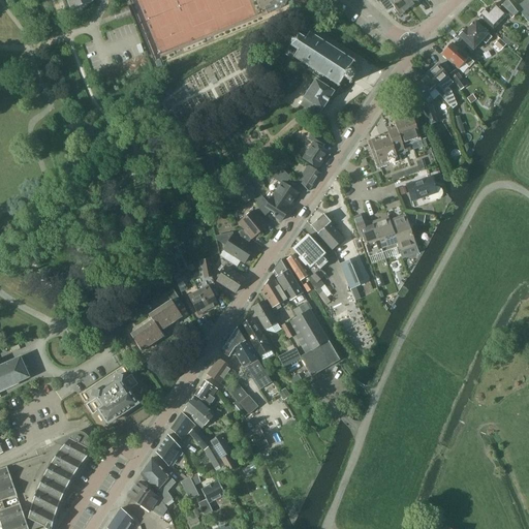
[(66,0),(70,10),(71,10),(94,2),(93,1),(95,1),(94,0),(66,0)]
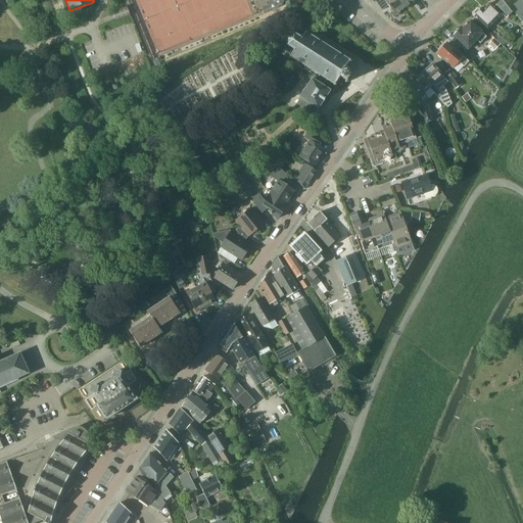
[(270,0),(268,5),(262,7),(265,13),(282,6),(284,0),(270,0)]
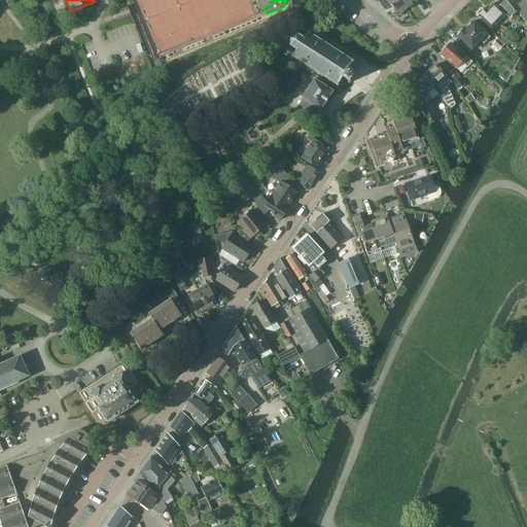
[(408,8),(401,0),(375,0),(377,2),(379,0),(387,0),(398,15),(408,8)]
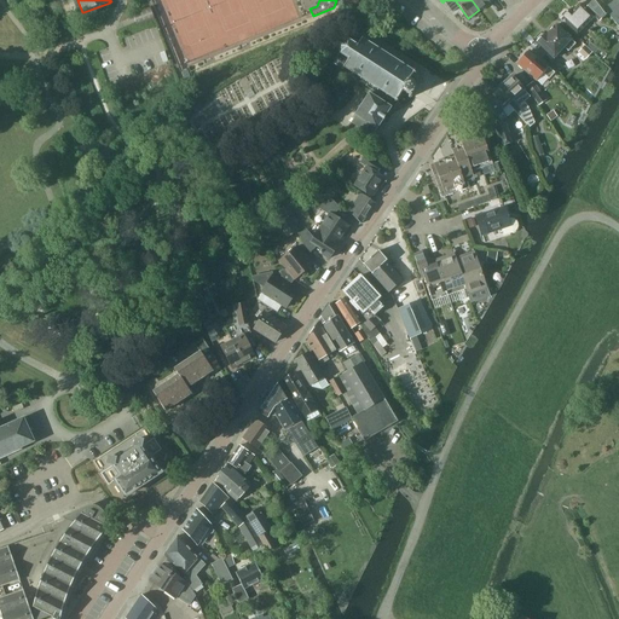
[(472,0),(479,10),(490,3),(489,0),(472,0)]
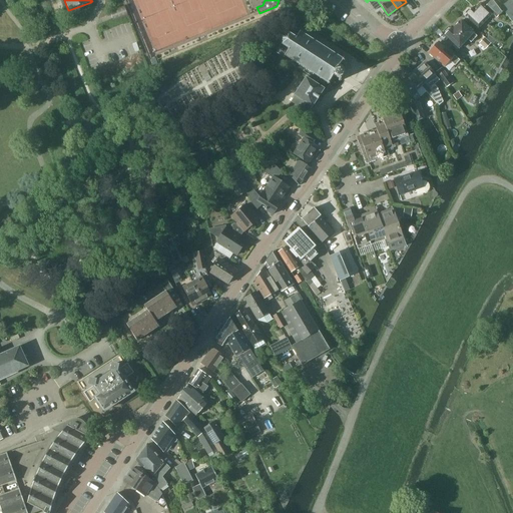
[(493,14),(481,3),(474,10),(472,9),(468,9),(465,12),(466,15),(465,16),(479,29),(493,14)]
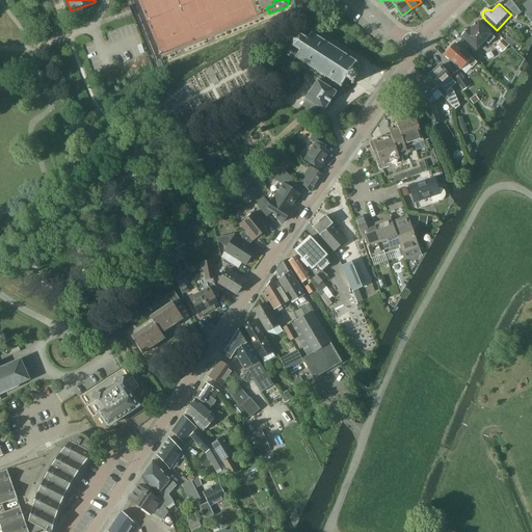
[(129,6),(114,11),(117,22),(133,17),(129,6)]
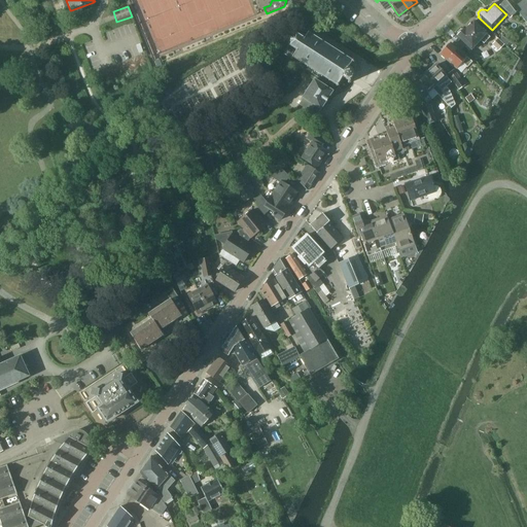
[(488,34),(473,21),(465,30),(464,29),(463,30),(461,30),(459,33),(459,35),(458,36),(472,49),(481,41),(484,44),(490,37),(487,34),(488,34)]
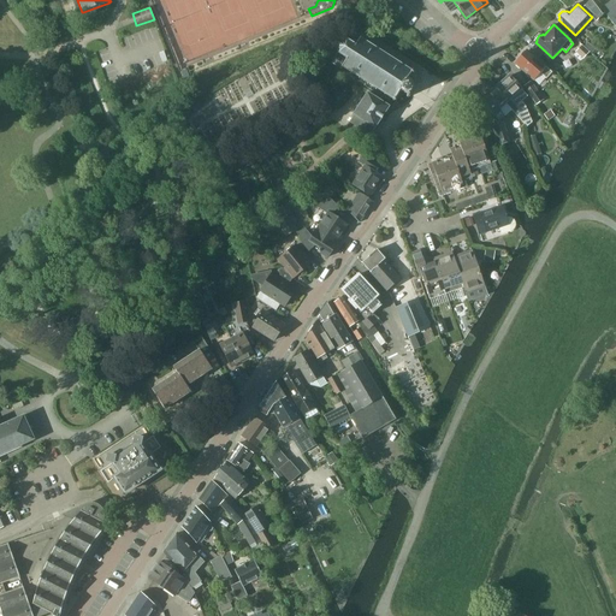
[(414,72),(361,37),(356,45),(347,40),(341,41),(337,47),(337,53),(331,63),(342,70),(343,67),(361,80),(359,82),(366,86),(361,92),(366,95),(353,114),(354,116),(350,123),(363,131),(368,124),(375,129),(390,107),(381,101),(384,98),(389,101),(391,99),(395,101),(402,92),(408,96),(415,87),(408,82),(414,72)]
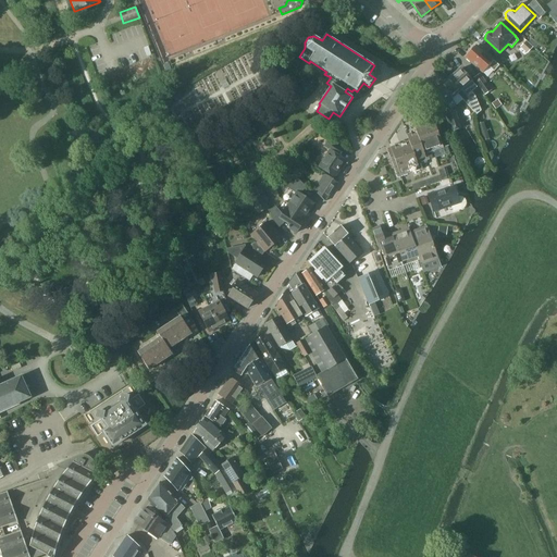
[(524,54),(531,48),(533,46),(528,40),(519,49),(524,54)]
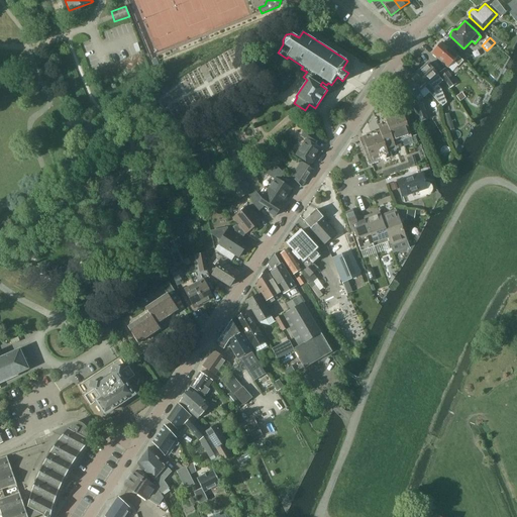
[(452,50),(442,42),(432,54),(448,68),(453,62),(459,66),(463,61),(458,56),(459,56),(453,49),(452,50)]
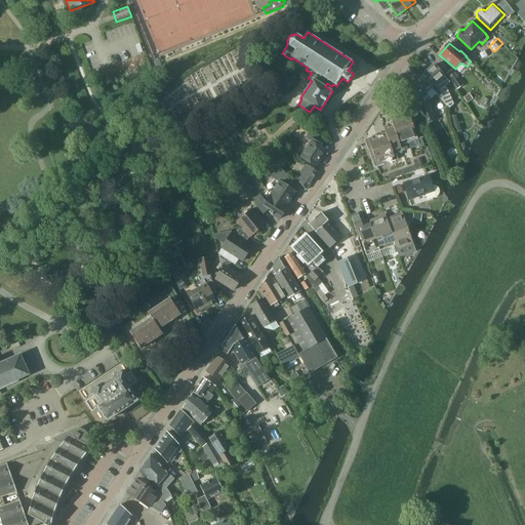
[(445,95),(441,98),(449,108),(454,104),(448,89),(444,85),(448,80),(434,65),(425,73),(445,95)]
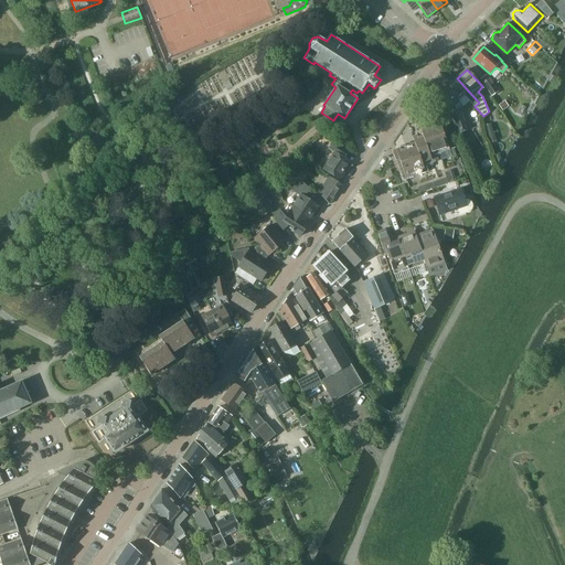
[(487,74),(480,78),(492,95),(499,92),(487,74)]
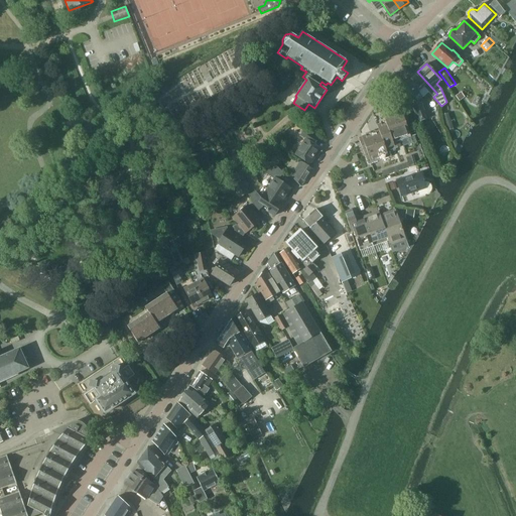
[(417,102),(423,97),(428,92),(433,97),(437,94),(417,72),(403,85),(417,102)]
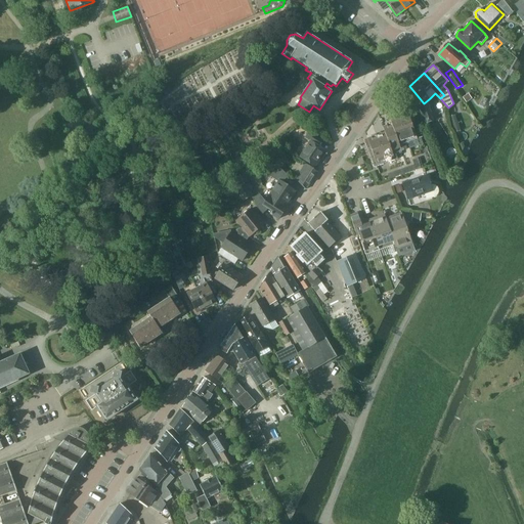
[(420,107),(426,124),(434,121),(429,104),(420,107)]
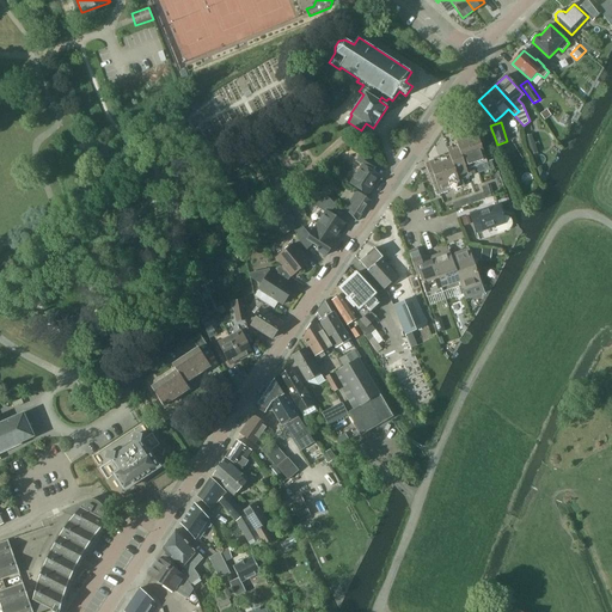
[(466,134),(478,165),(488,163),(477,130),(466,134)]
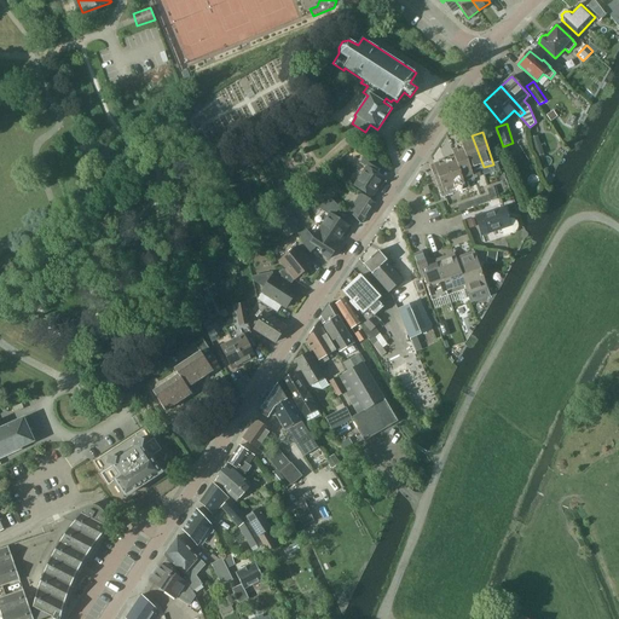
[(484,167),(472,136),(461,139),(463,146),(464,146),(468,154),(474,171),(475,171),(484,167)]
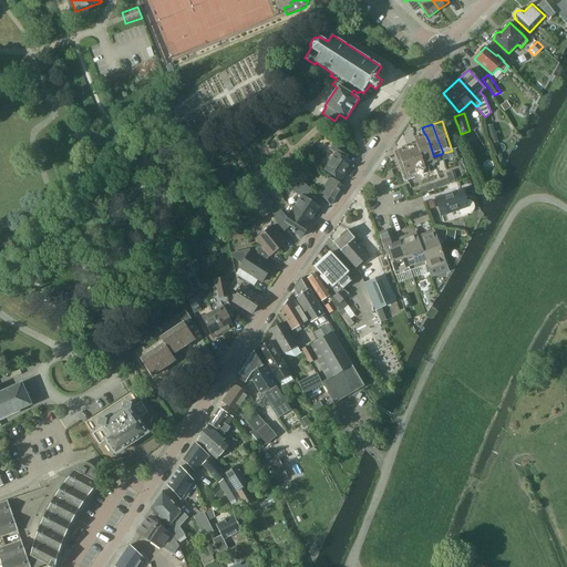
[(351,131),(341,125),(332,138),(344,147),(351,138),(348,136),(351,131)]
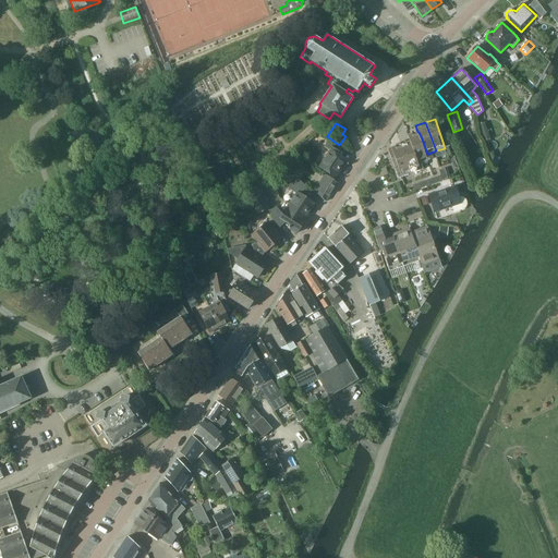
[(485,123),(480,125),(485,142),(490,140),(485,123)]
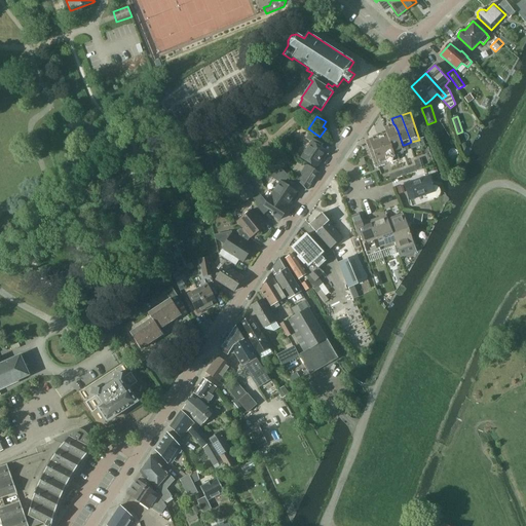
[(403,145),(398,130),(395,124),(393,124),(384,127),(386,133),(388,133),(391,141),(396,154),(398,154),(406,150),(404,145),(403,145)]
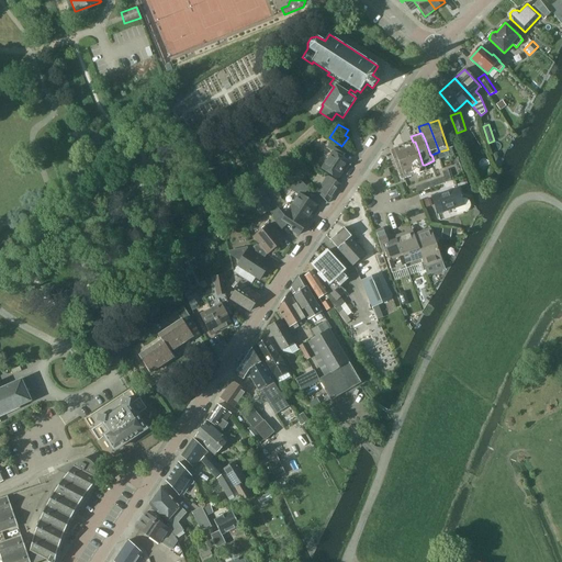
[(337,178),(348,161),(340,157),(345,149),(332,141),(327,148),(333,152),(322,168),(337,178)]
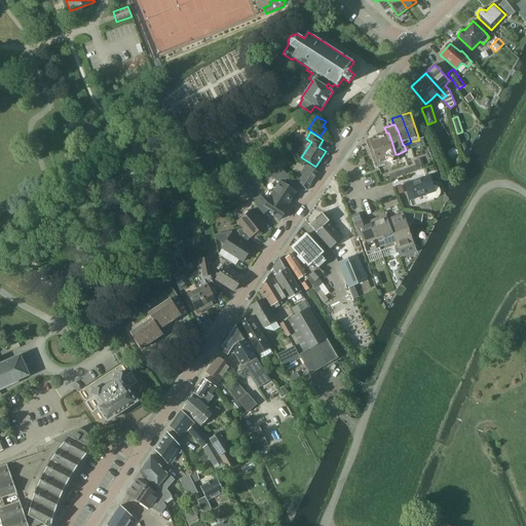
[(396,154),(391,141),(388,133),(386,133),(378,137),(387,163),(400,159),(398,154),(396,154)]
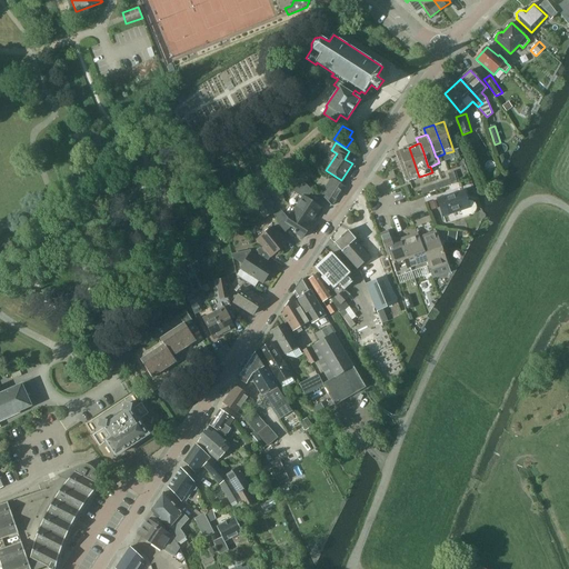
[(407,181),(419,177),(409,148),(396,152),(407,181)]
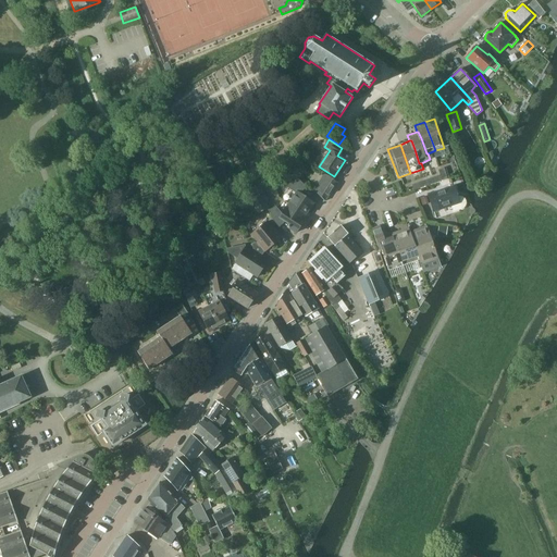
[(325,201),(338,182),(324,173),(313,190),(325,201)]
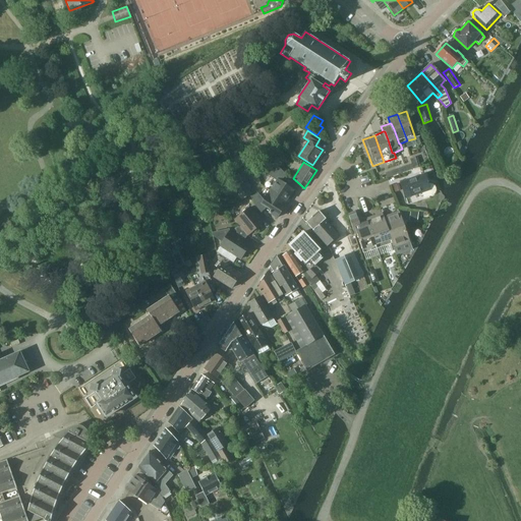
[(255,206),(261,211),(262,213),(268,208),(271,210),(270,213),(278,218),(290,199),(289,198),(294,190),(281,181),(286,175),(276,165),(269,175),(277,180),(264,199),(258,193),(251,196),(255,206)]
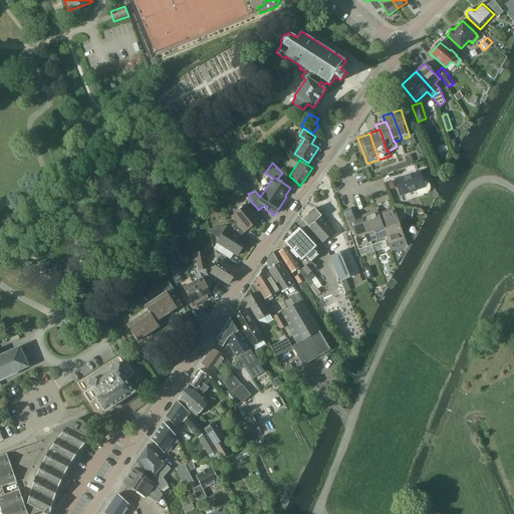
[(401,164),(391,167),(393,172),(403,169),(401,164)]
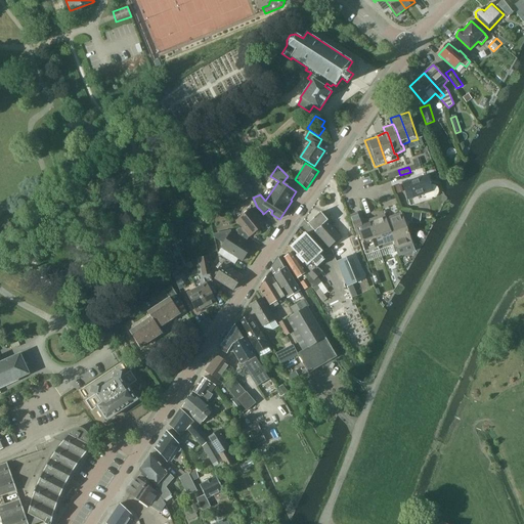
[(239,174),(230,178),(235,188),(243,202),(253,197),(246,183),(245,183),(239,174)]
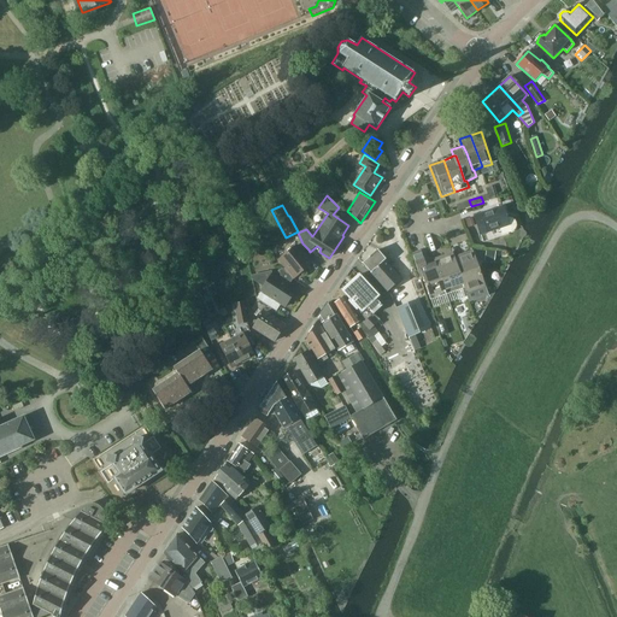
[(509,218),(504,206),(475,216),(481,235),(501,228),(504,235),(513,231),(516,230),(517,228),(518,225),(518,223),(516,221),(513,218),(511,218),(509,218)]
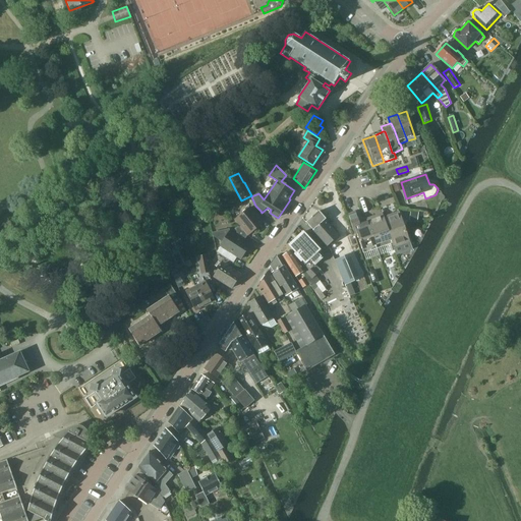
[(236,220),(241,226),(248,235),(264,223),(250,208),(236,220)]
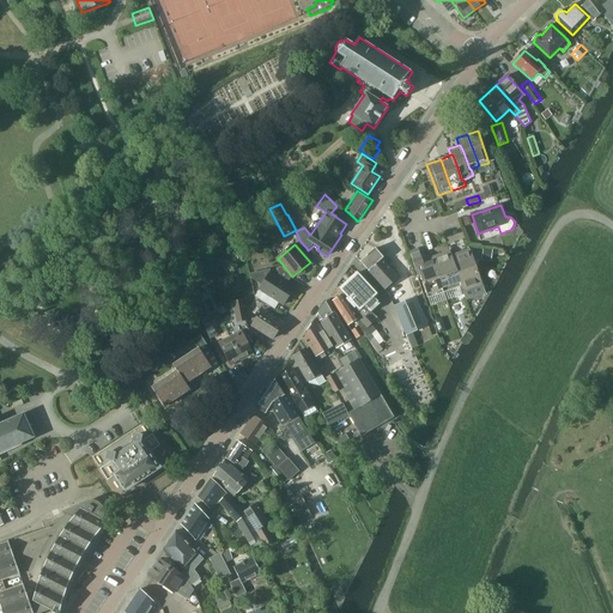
[(386,290),(400,278),(383,259),(384,258),(376,248),(360,262),(386,290)]
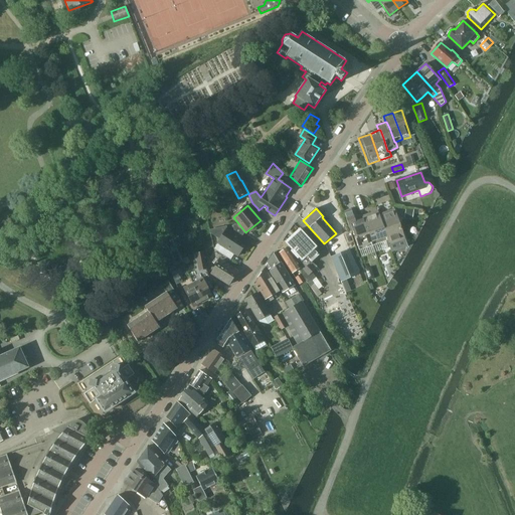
[(405,239),(394,209),(379,214),(378,210),(355,218),(352,209),(344,212),(352,233),(354,233),(360,250),(387,240),(389,245),(405,239)]
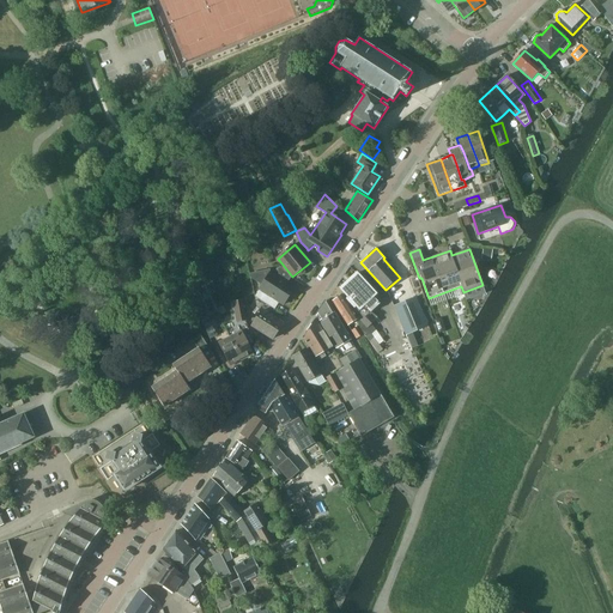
[(492,261),(493,250),(484,249),(483,261),(492,261)]
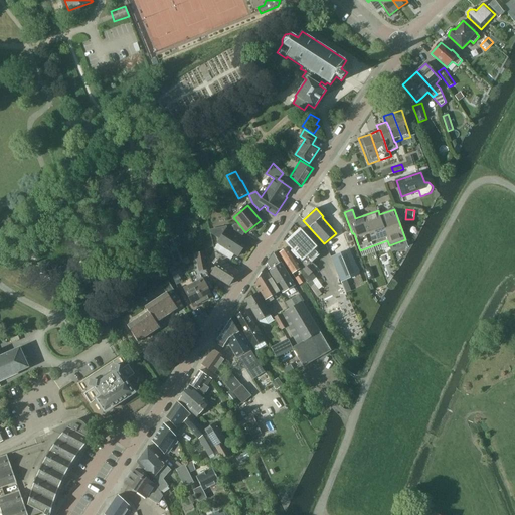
[(226,227),(210,230),(210,233),(220,239),(214,248),(230,260),(234,252),(238,255),(247,242),(226,228),(226,227)]
